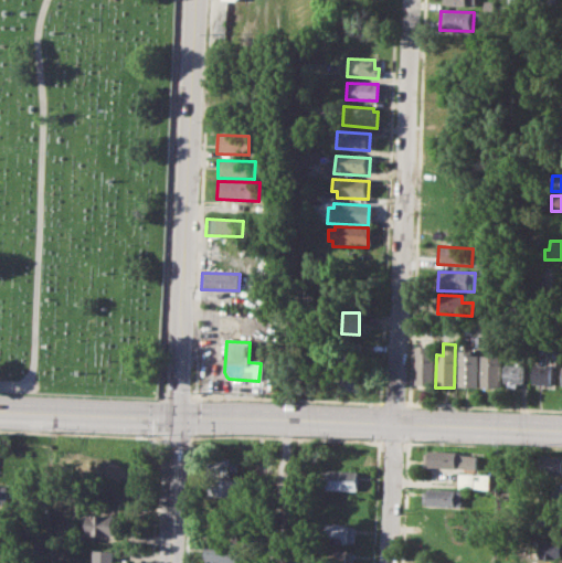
[(414,385),(414,348),(427,348),(427,353),(432,353),(431,386),(414,385)]
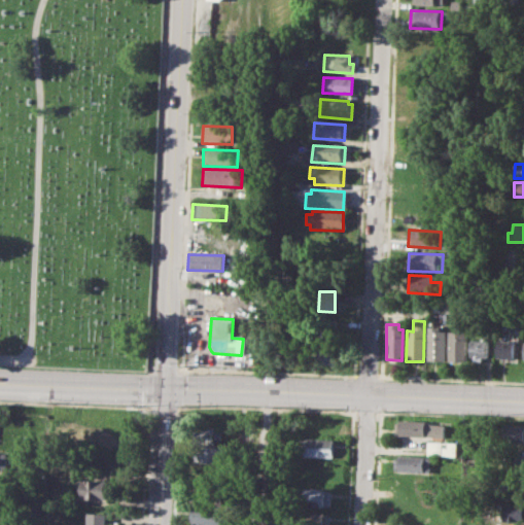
[(427,327),(440,327),(440,331),(445,331),(444,361),(426,360),(427,327)]
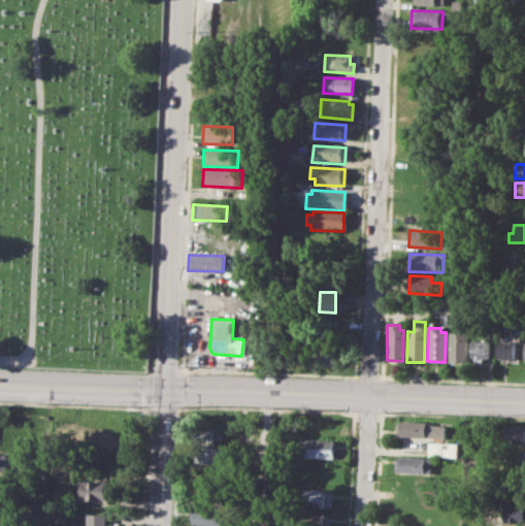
[(449,333),(454,333),(454,328),(466,329),(465,364),(448,363),(449,333)]
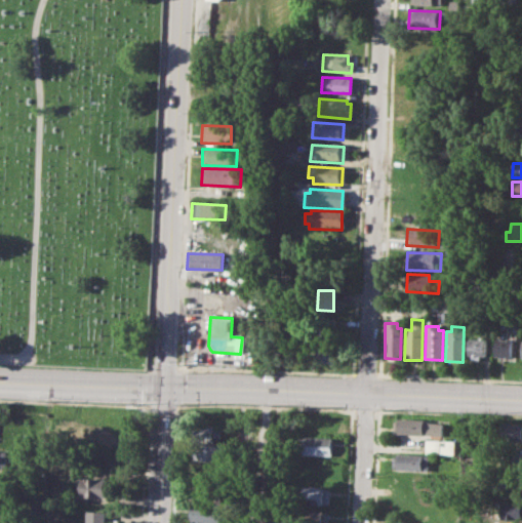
[(467,355),(468,338),(485,339),(484,356),(467,355)]
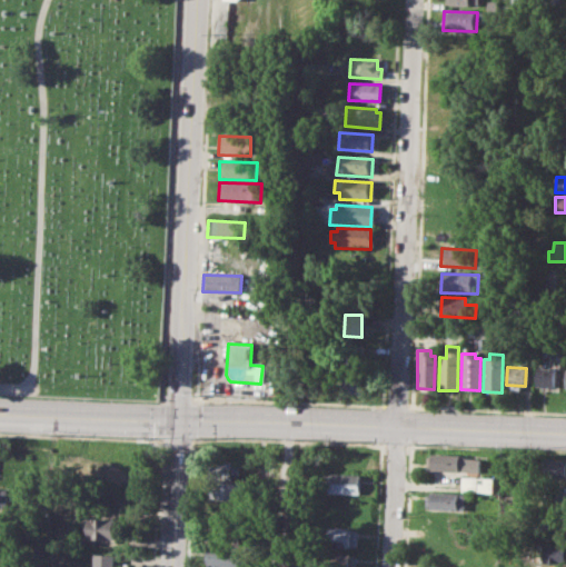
[(536,369),(554,369),(554,388),(535,388),(536,369)]
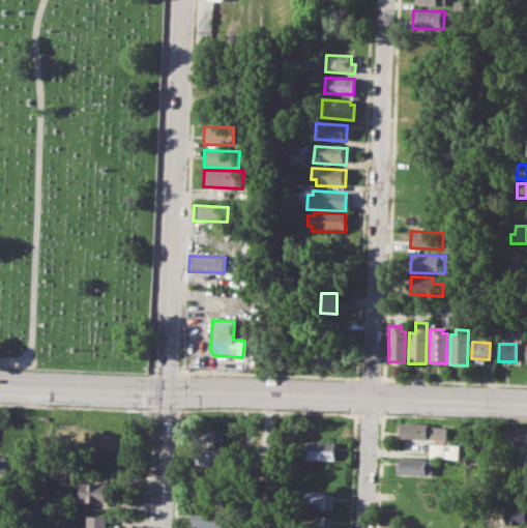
[(319,349),(342,350),(342,368),(319,365),(319,349)]
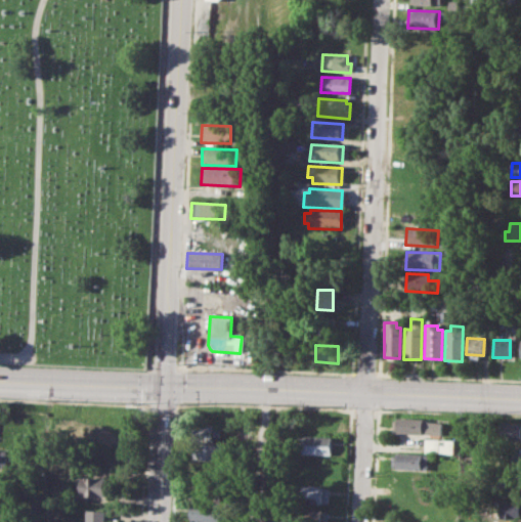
[(393,419),(428,421),(427,424),(440,425),(440,436),(392,434),(393,419)]
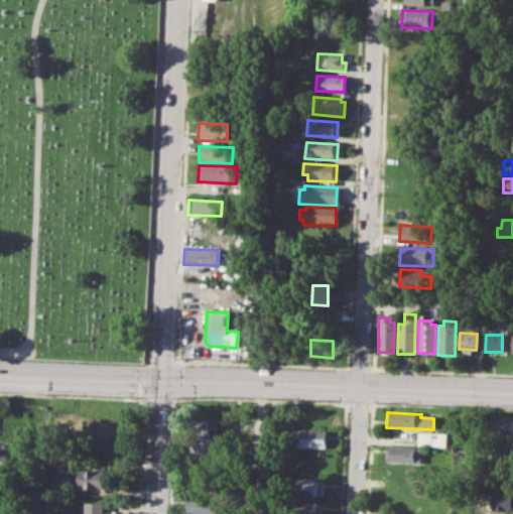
[(491,417),(512,418),(512,435),(490,434),(491,417)]
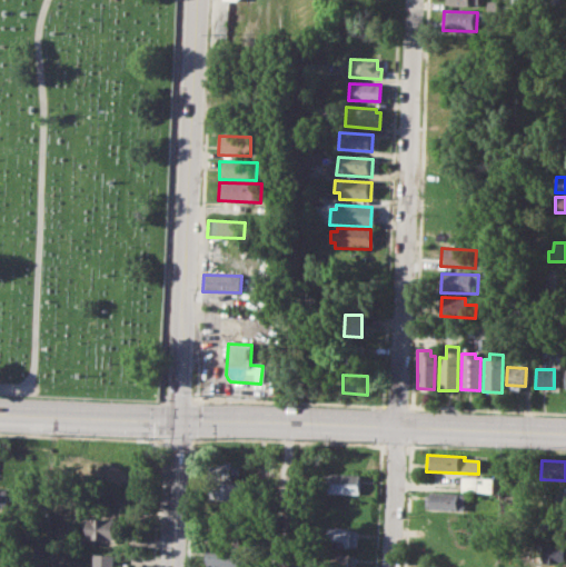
[(204,461),(230,463),(230,467),(236,468),(235,476),(230,476),(230,480),(204,479),(204,461)]
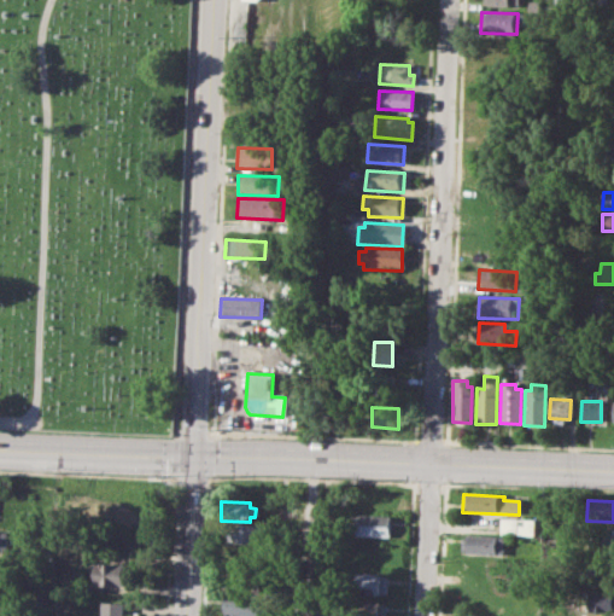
[(350,516),(389,518),(387,538),(349,536),(350,516)]
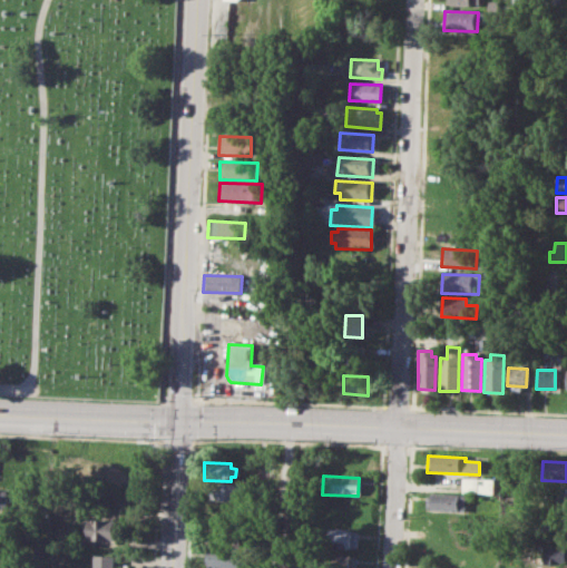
[(461,479),(494,481),(492,496),(461,493),(461,479)]
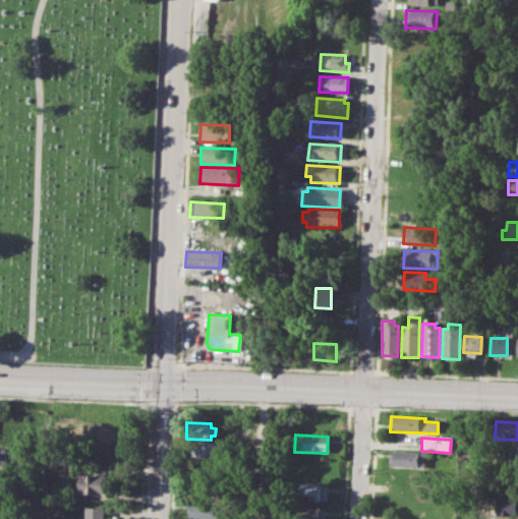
[(187,443),(219,444),(218,459),(187,458),(187,443)]
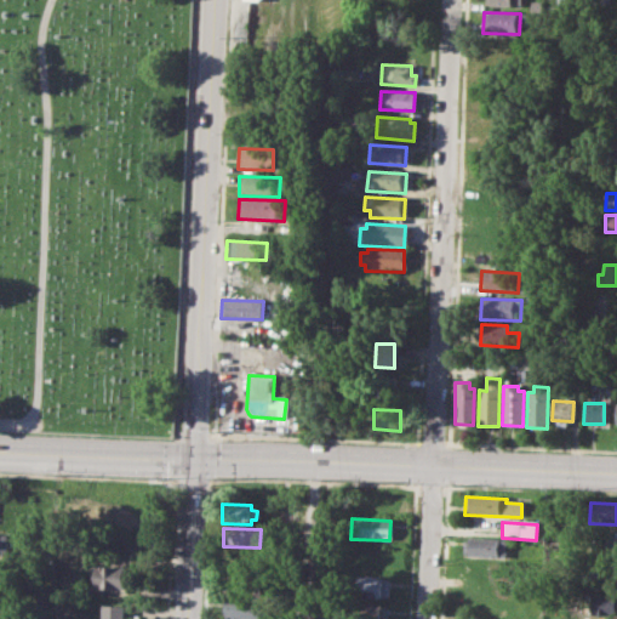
[(589,531),(616,532),(616,554),(588,552),(589,531)]
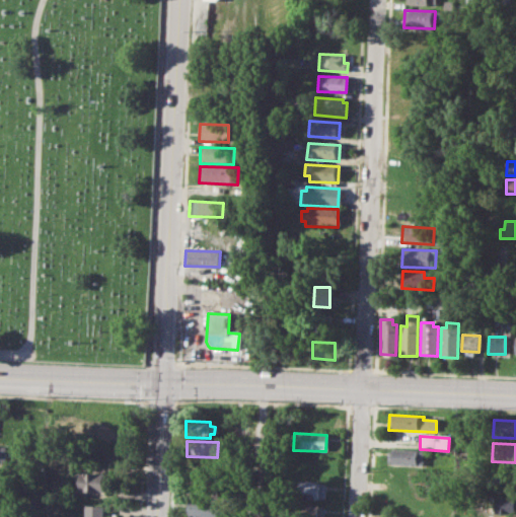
[(388,450),(423,452),(423,466),(387,465),(388,450)]
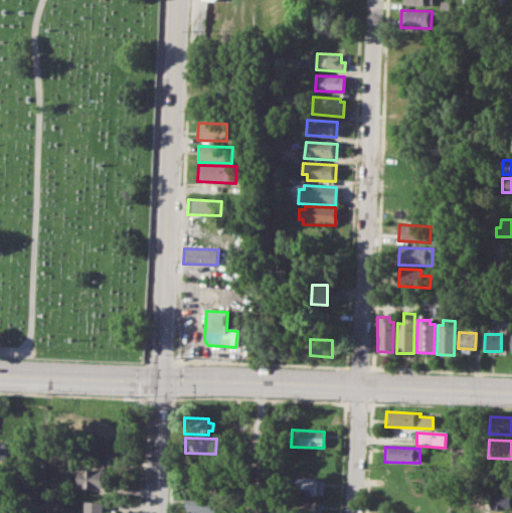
[(290,452),(323,454),(322,471),(289,469),(290,452)]
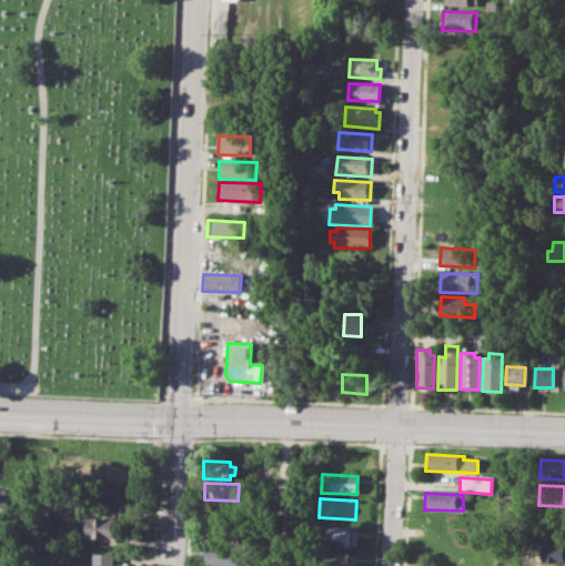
[(537,513),(564,514),(564,533),(536,532),(537,513)]
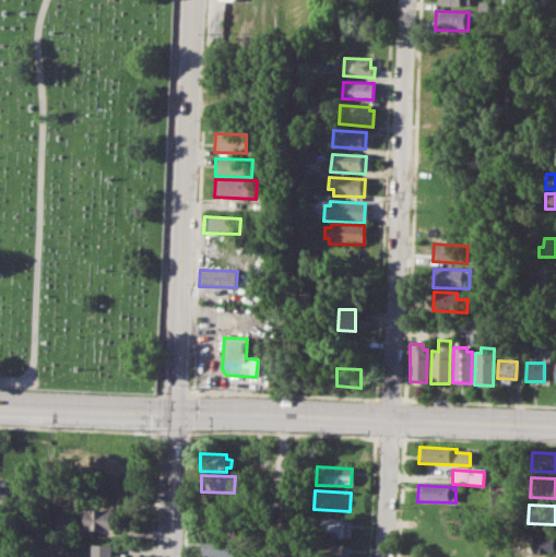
[(81,510),(113,511),(111,531),(84,530),(84,524),(81,524),(81,510)]
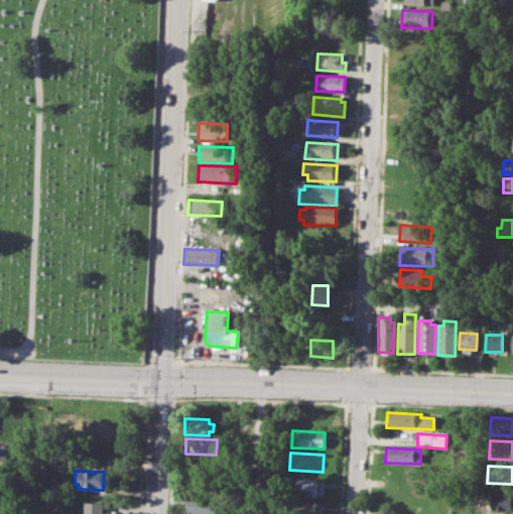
[(291,480),(322,481),(322,498),(290,497),(291,480)]
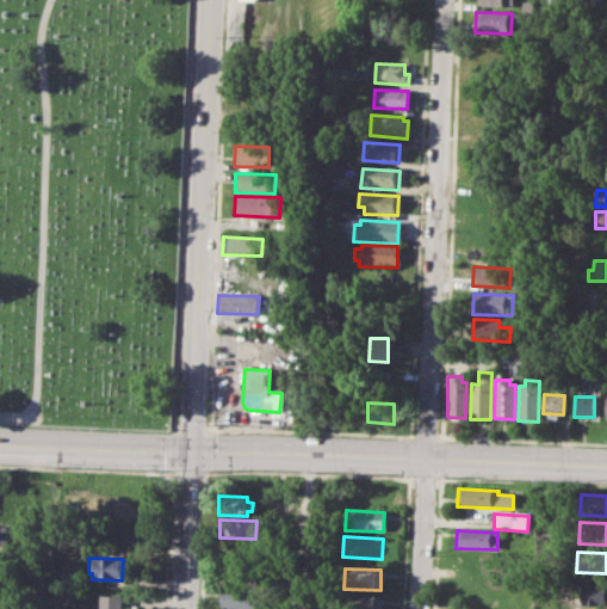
[(574,585),(606,585),(606,606),(573,606),(574,585)]
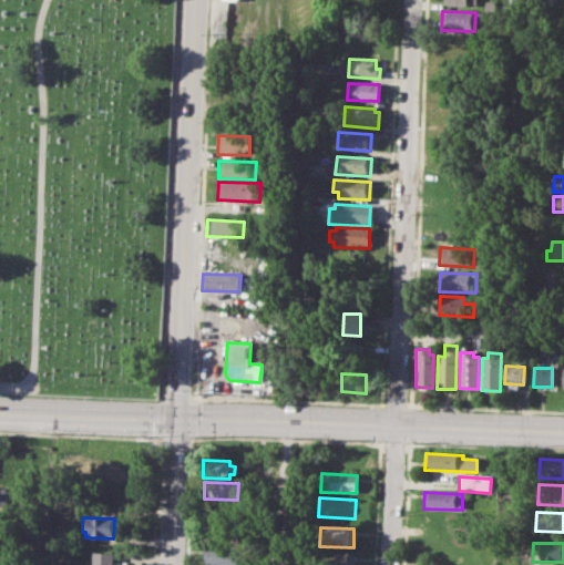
[(205,546),(242,547),(242,564),(204,564),(205,546)]
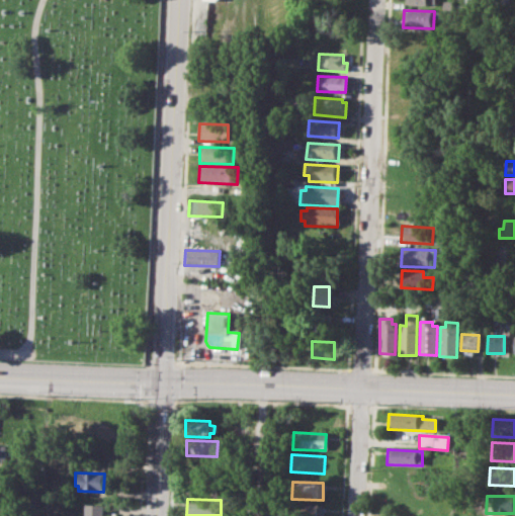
[(290,515),(291,504),(322,506),(321,515),(290,515)]
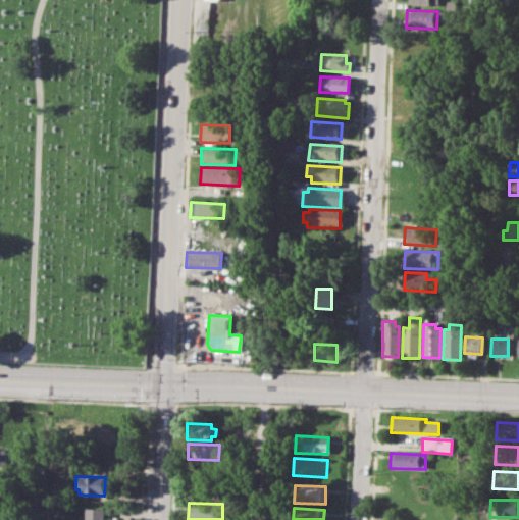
[(82,519),(83,510),(104,511),(103,519),(82,519)]
